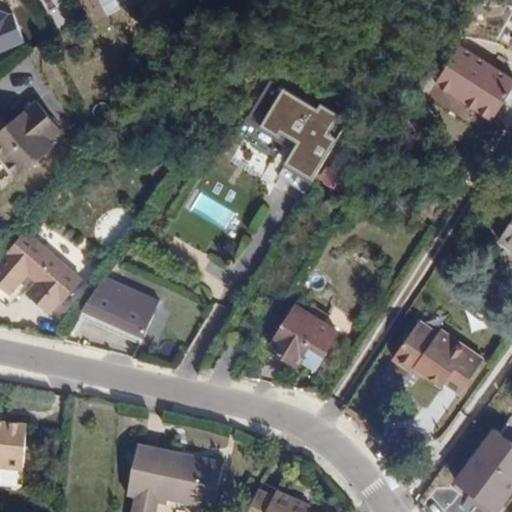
[(0,0),(0,46),(40,31),(30,3),(25,4),(14,0),(0,0)]
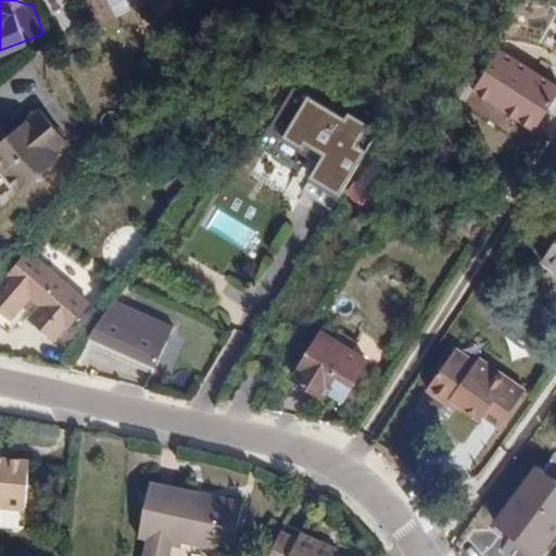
[(555,93),(555,88),(496,52),(470,95),(532,133),(555,93)]
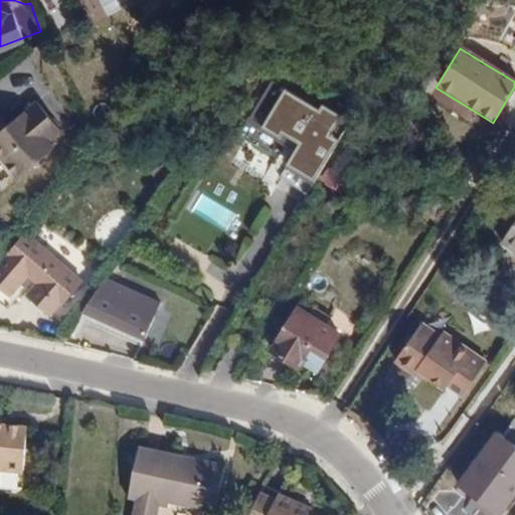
[(315,178),(338,139),(329,134),(340,114),(321,103),(318,108),(269,80),(253,108),(267,116),(261,127),(280,137),(283,132),(299,141),(293,151),(287,162),(315,178)]
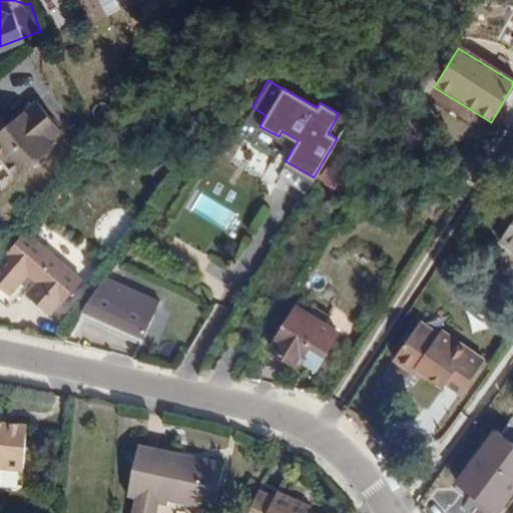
[(6,97),(0,101),(0,132),(23,167),(64,139),(60,132),(73,123),(50,88),(15,111),(6,97)]
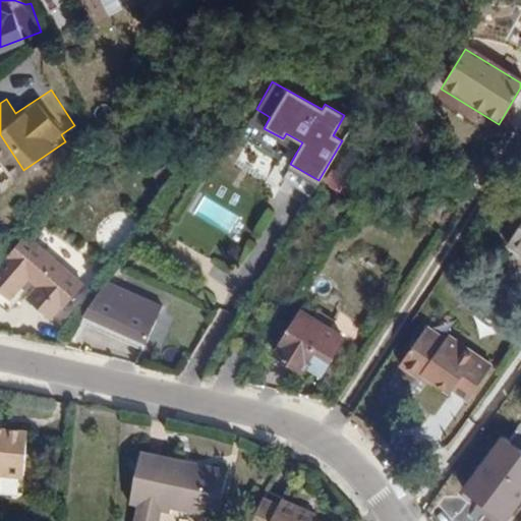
[(270,117),(256,109),(250,121),(264,128),(270,117)]
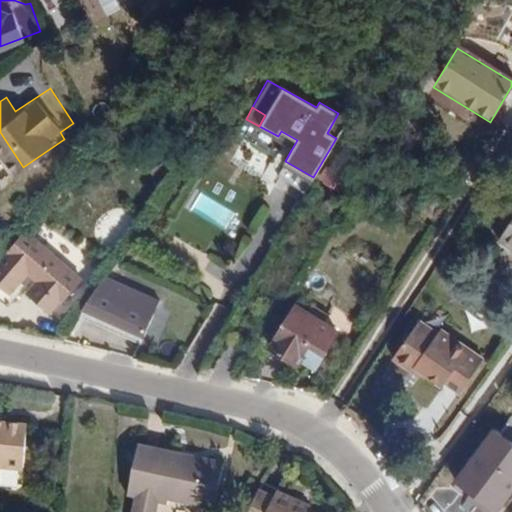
[(336,138),(347,118),(338,113),(327,133),(336,138)]
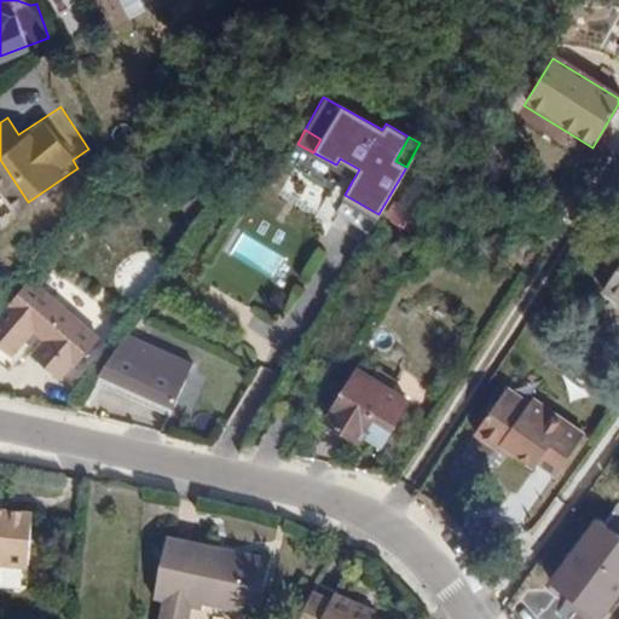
[(192,173),(196,158),(186,155),(181,171),(192,173)]
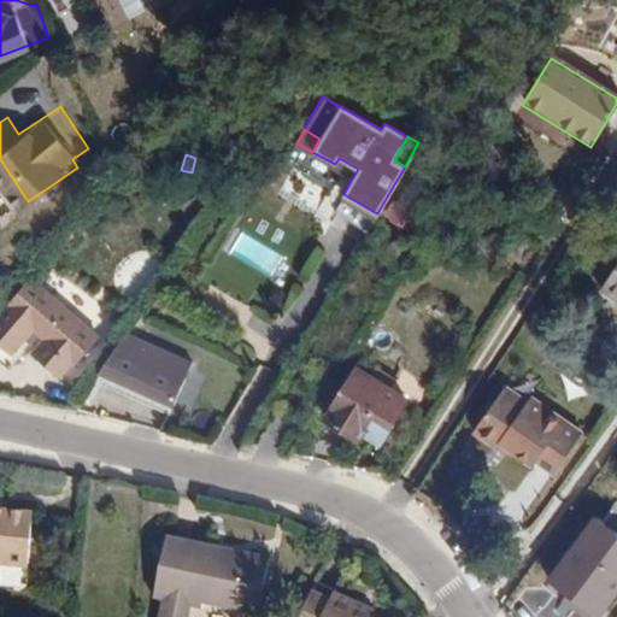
[(331,171),(351,181),(358,169),(339,158),(335,164),(331,171)]
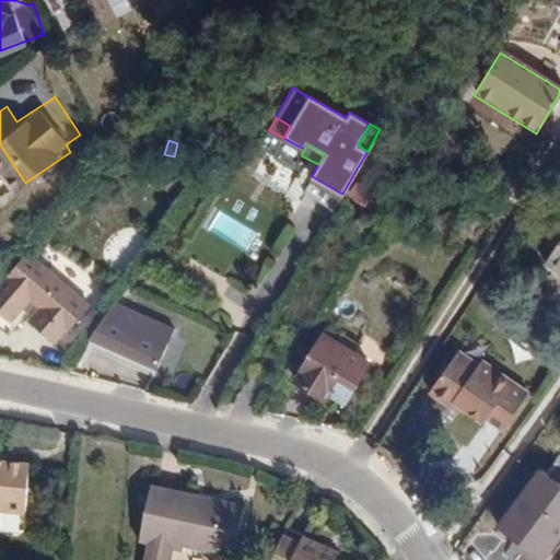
[(373,167),(391,179),(395,171),(378,160),(373,167)]
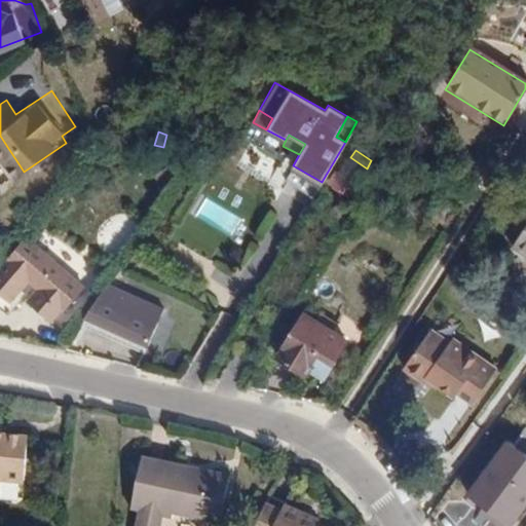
[(350,194),(367,168),(350,157),(334,184),(350,194)]
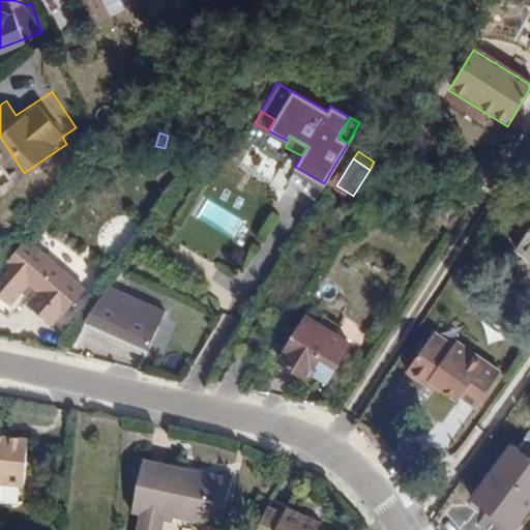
[(288,181),(317,198),(324,183),(295,167),(288,181)]
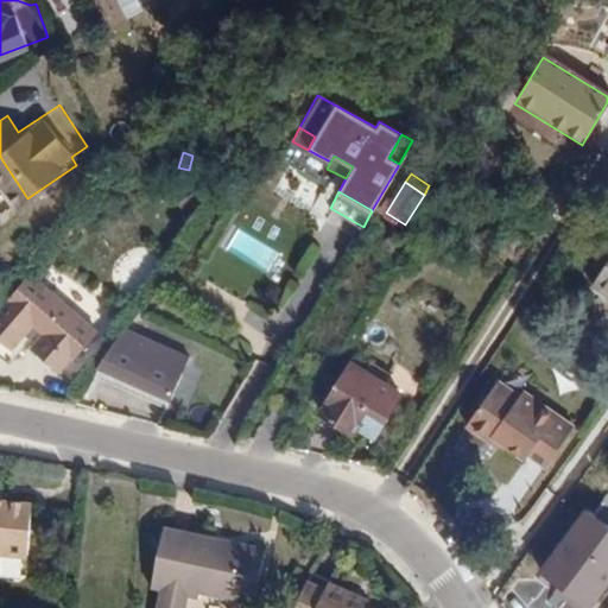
[(607,293),(607,264),(594,284),(607,293)]
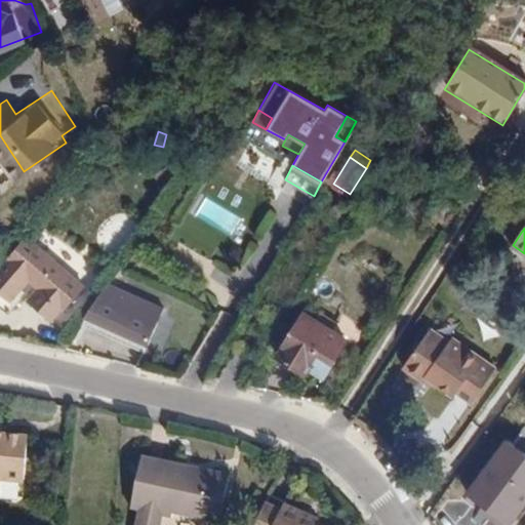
[(66,310),(85,286),(26,236),(0,265),(0,306),(8,314),(24,296),(63,328),(73,316),(66,310)]
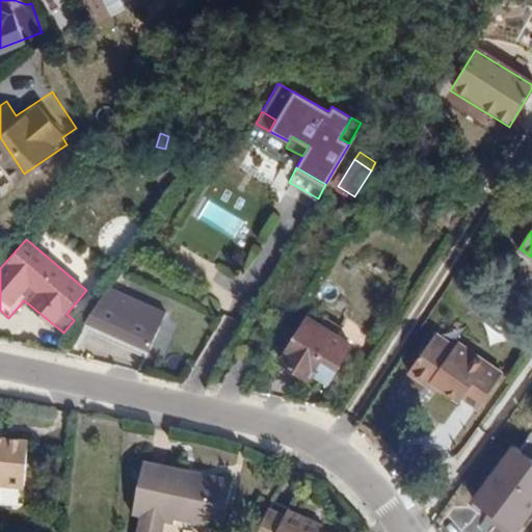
[(104,282),(108,274),(99,268),(95,275),(104,282)]
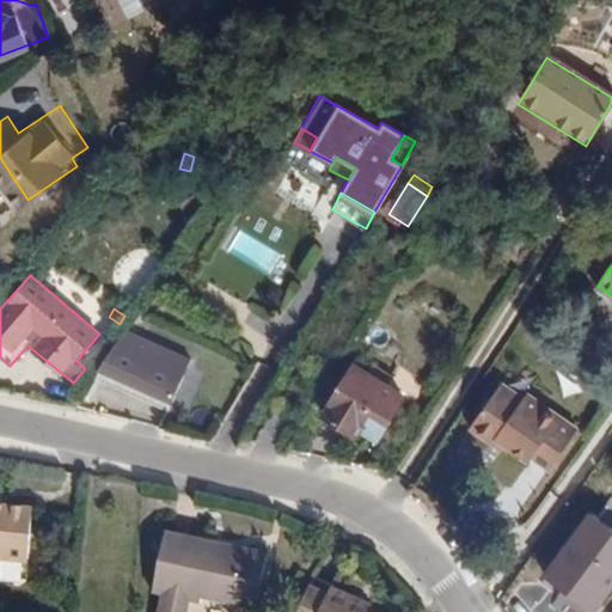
[(139,335),(123,328),(96,367),(103,369),(117,340),(133,348),(139,335)]
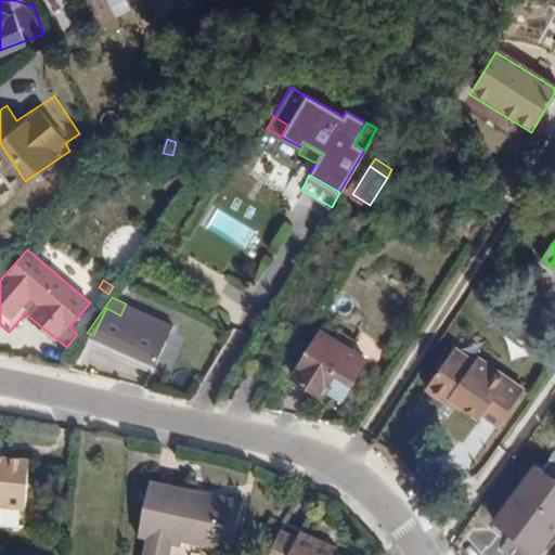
[(172,323),(126,304),(120,315),(106,308),(93,335),(156,363),(172,323)]
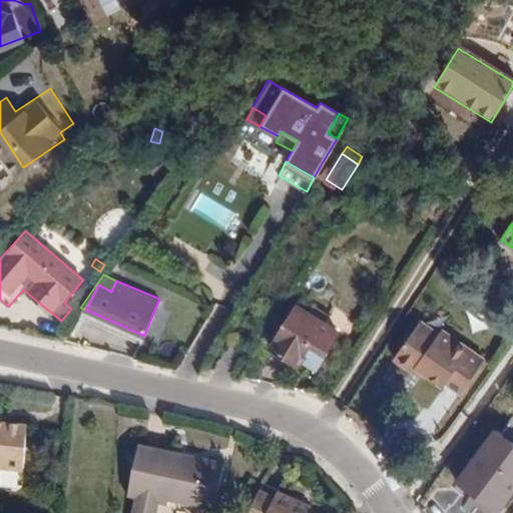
[(315,304),(310,312),(325,322),(330,314),(315,304)]
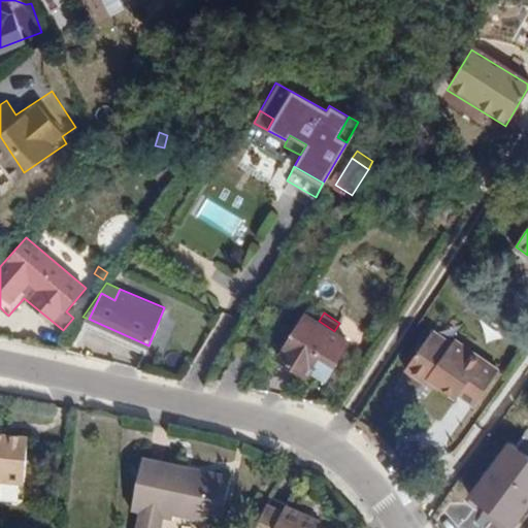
[(334,331),(319,321),(306,315),(281,358),(308,375),(312,370),(327,378),(351,341),(334,331)]
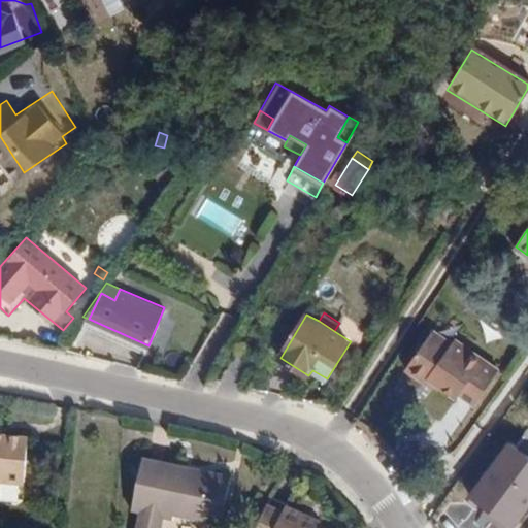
[(80,319),(71,334),(86,344),(96,329),(80,319)]
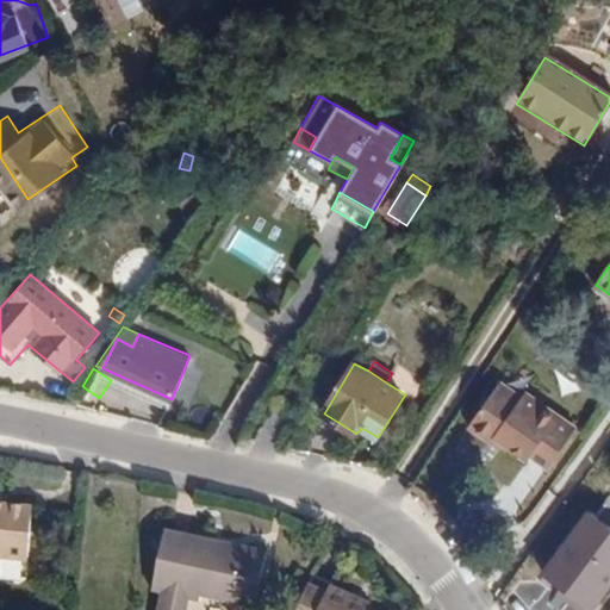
[(493,437),(503,444),(526,462),(529,458),(547,471),(576,429),(526,393),(521,399),(499,384),(467,427),(489,444),(493,437)]
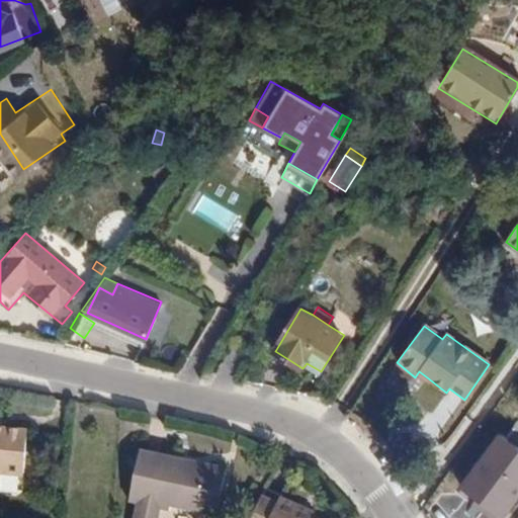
[(422,382),(427,377),(419,371),(415,377),(422,382)]
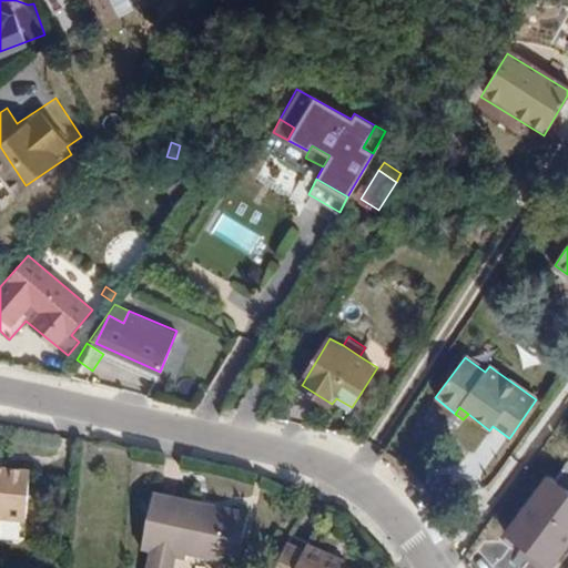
[(27,470),(0,467),(0,520),(22,523),(27,470)]
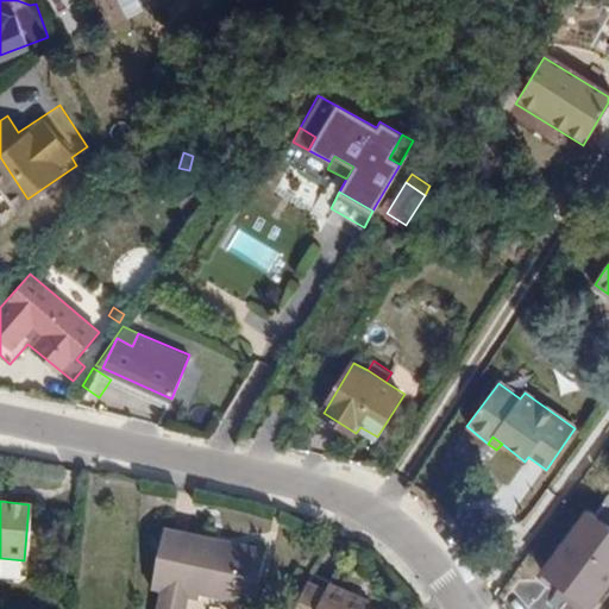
[(181,608),(183,596),(196,598),(198,591),(251,602),(261,550),(161,531),(150,589),(161,591),(156,608),(181,608)]
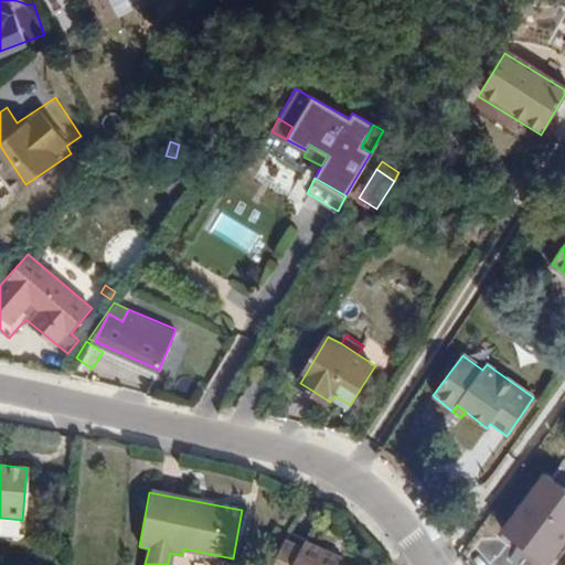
[(548,564),(564,541),(564,522),(529,496),(503,531),(548,564)]
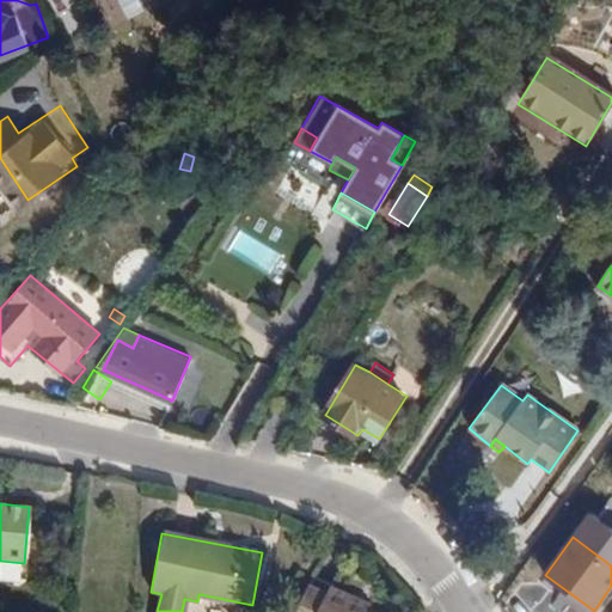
[(365,611),(361,611),(365,604),(324,587),(322,592),(307,586),(294,611),(365,611)]
